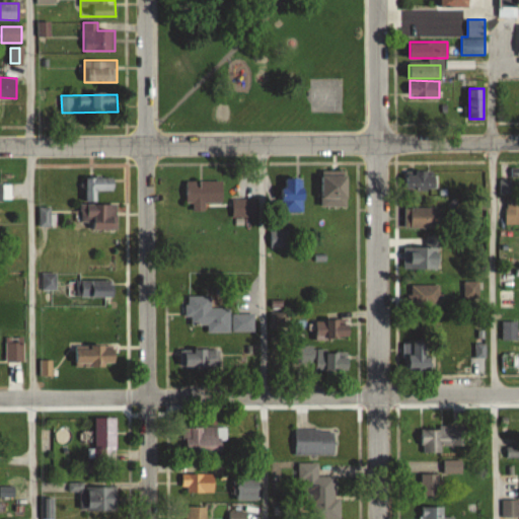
[(348,206),(348,169),(322,169),(322,206),(348,206)]
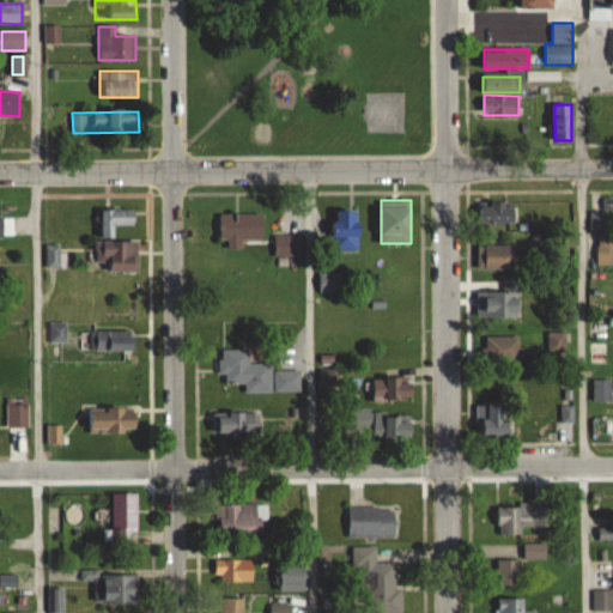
[(516,201),(479,201),(479,224),(516,224),(516,201)]
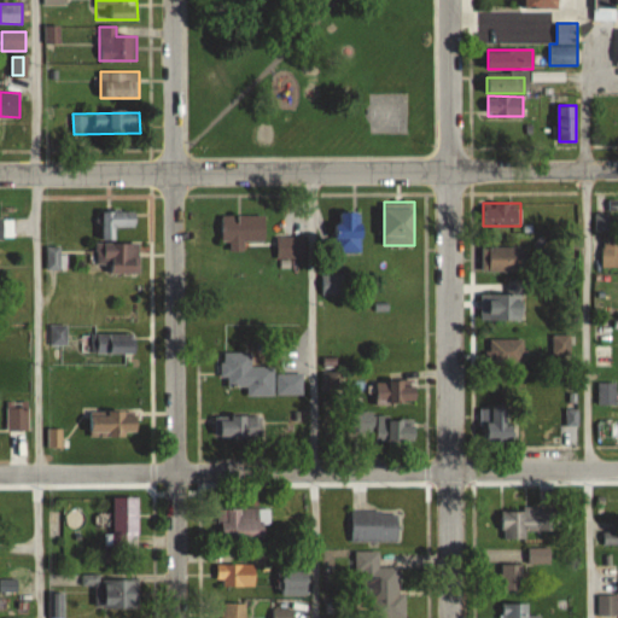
[(136,227),(136,210),(104,210),(104,239),(116,239),(116,227),(136,227)]
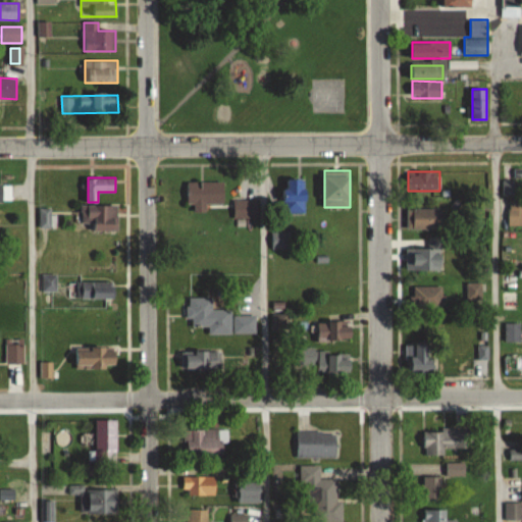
[(307,213),(307,178),(284,178),(284,213),(307,213)]
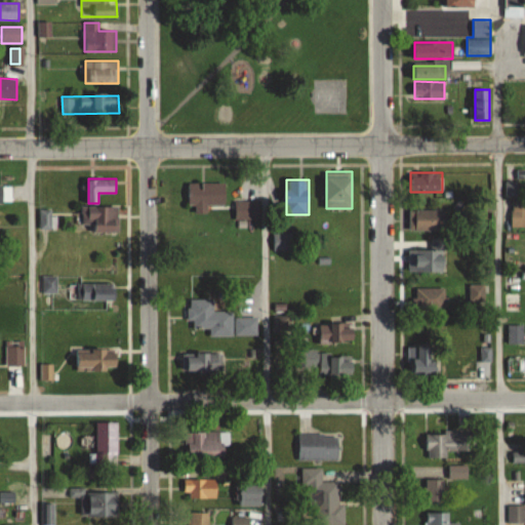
[(191,212),(208,212),(208,205),(226,205),(226,183),(191,183),(191,212)]
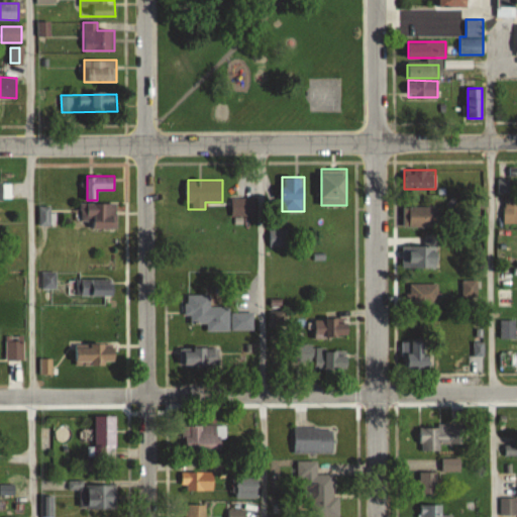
[(10,182),(0,182),(0,201),(10,201),(10,182)]
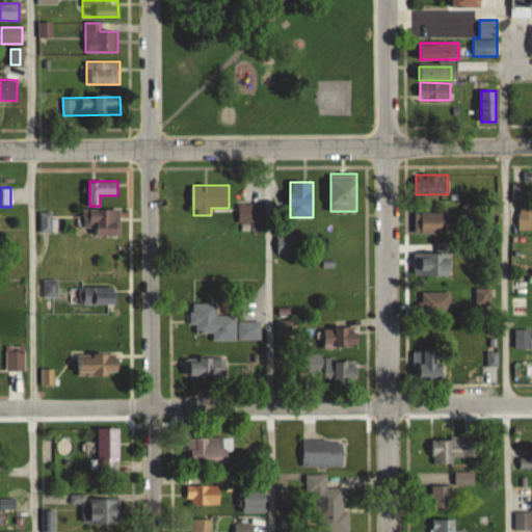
[(531,203),(521,204),(521,225),(531,224),(531,203)]
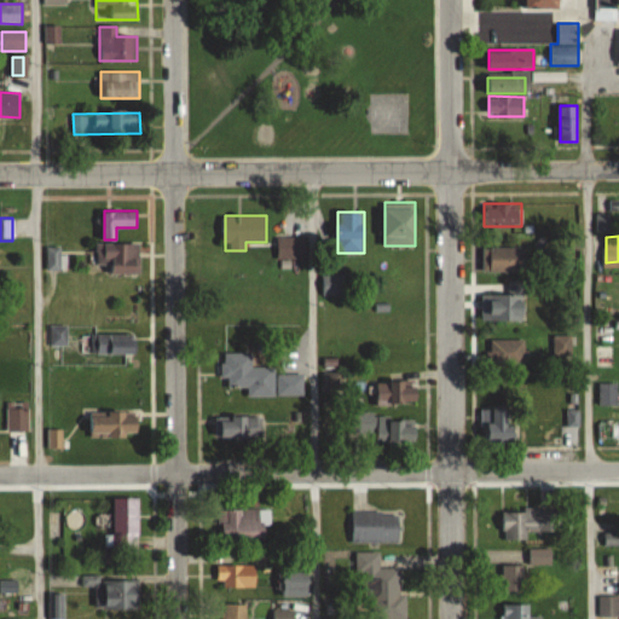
[(278,259),(308,259),(308,237),(278,237),(278,259)]
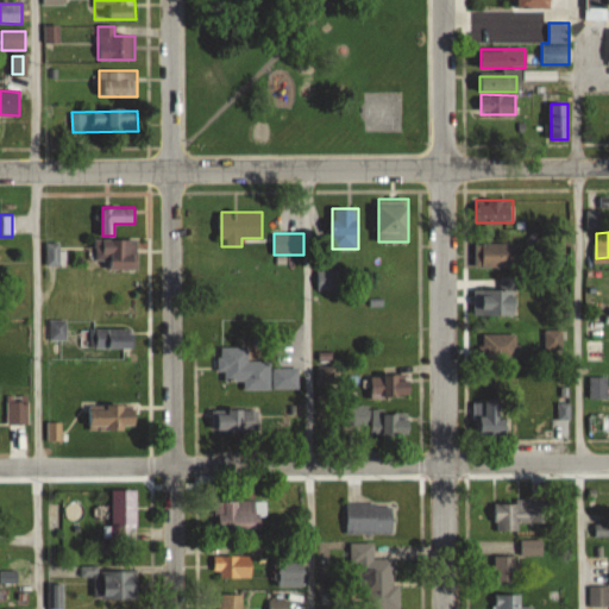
[(96,239),(96,269),(138,269),(138,239),(96,239)]
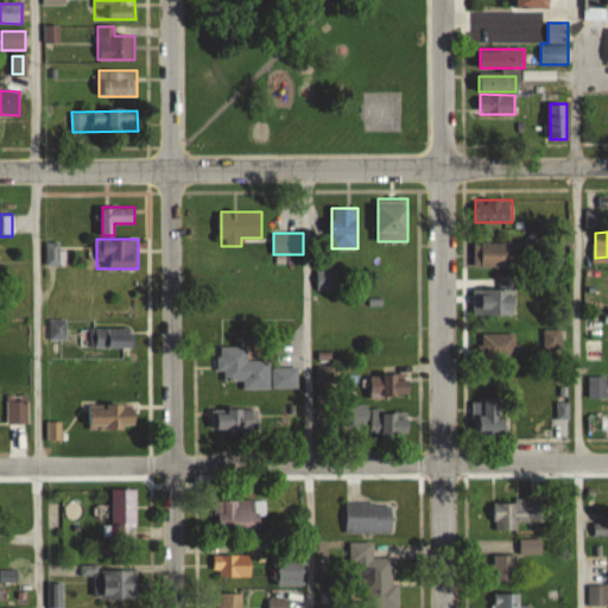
[(48,266),(62,266),(62,242),(48,242),(48,266)]
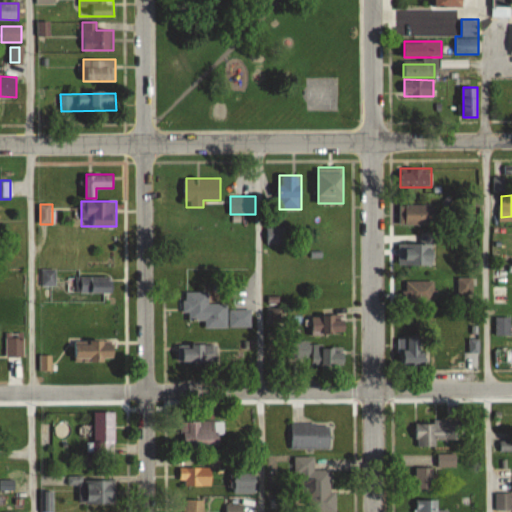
[(436,225),(436,204),(400,204),(400,225),(436,225)]
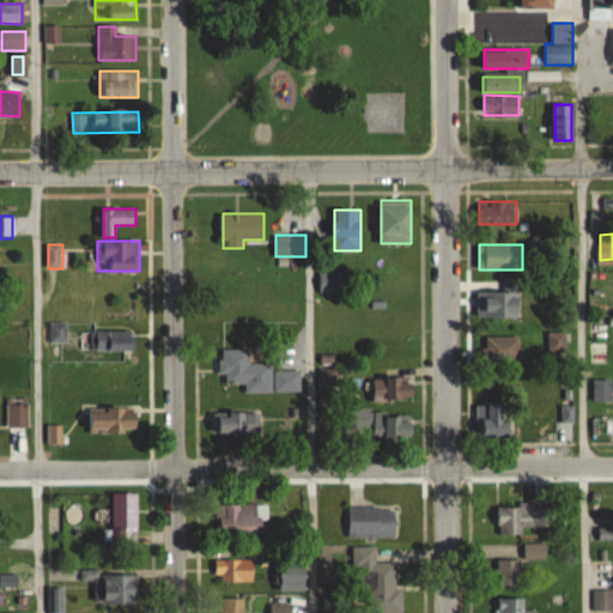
[(321,273),(321,291),(341,291),(341,273),(321,273)]
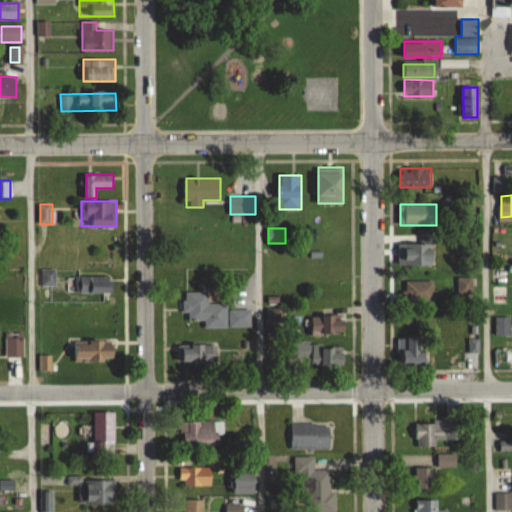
[(406,265),(434,265),(434,241),(406,241),(406,265)]
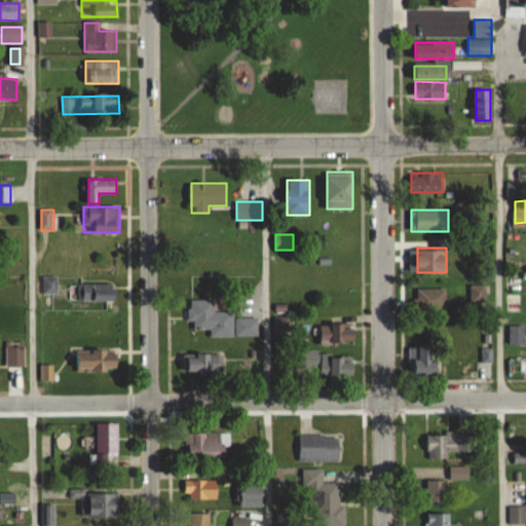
[(84,285),(84,301),(112,301),(112,285),(84,285)]
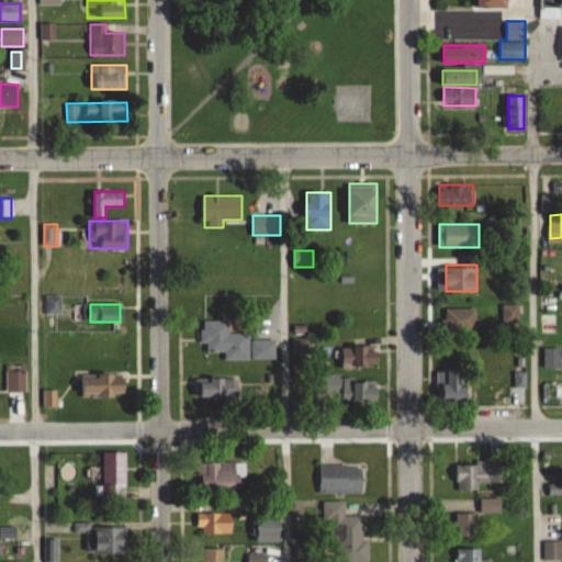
[(475,307),(446,307),(446,333),(475,333),(475,307)]
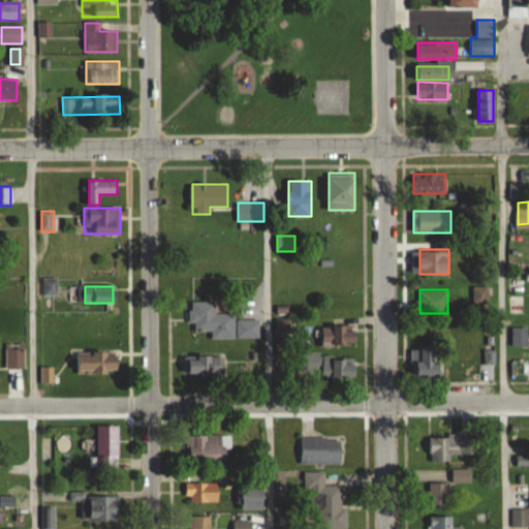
[(524,313),(524,296),(509,296),(509,313),(524,313)]
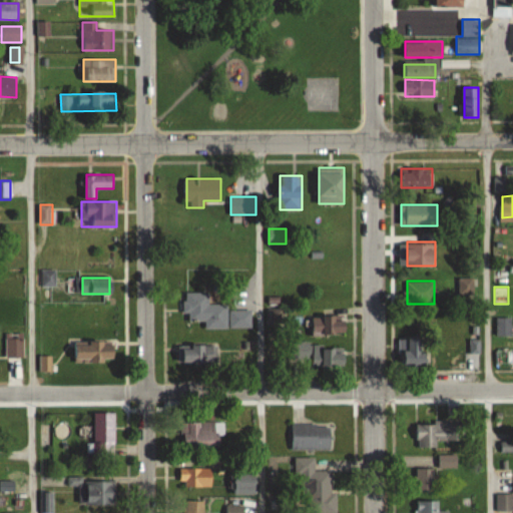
[(251,328),(251,310),(228,310),(228,304),(208,304),(208,293),(185,293),(185,320),(205,320),(205,328),(251,328)]
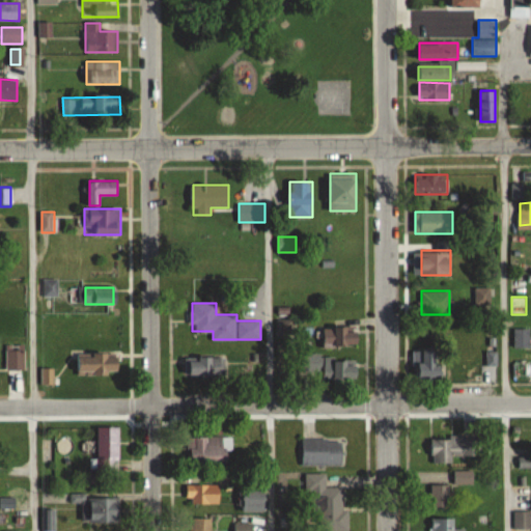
[(278,319),(278,340),(292,340),(292,320),(278,319)]
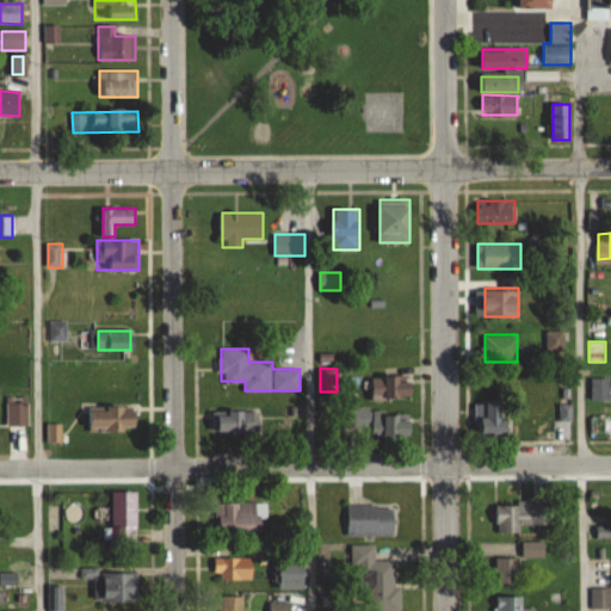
[(412,376),(374,376),(374,400),(412,400),(412,376)]
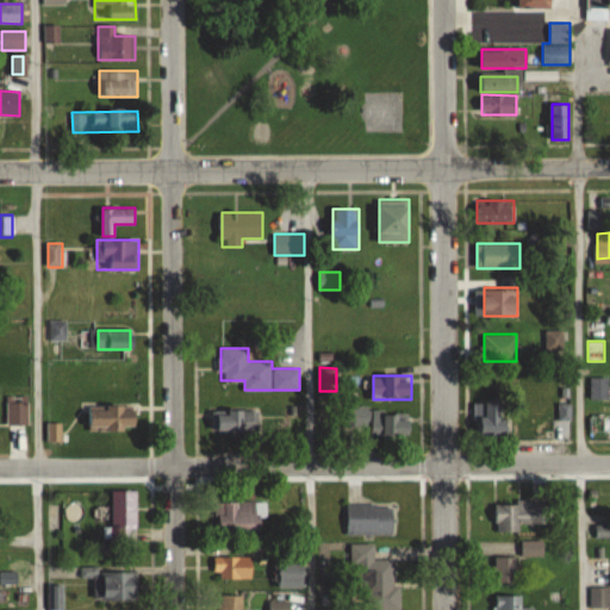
[(608,399),(608,377),(591,377),(591,399),(608,399)]
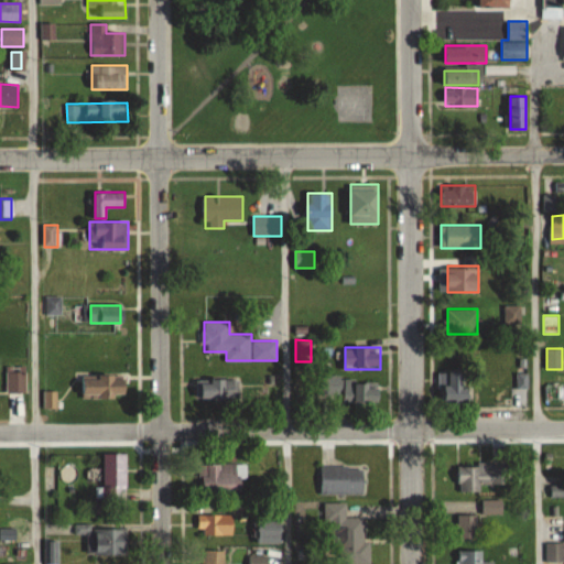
[(470,372),(446,372),(446,401),(470,401),(470,372)]
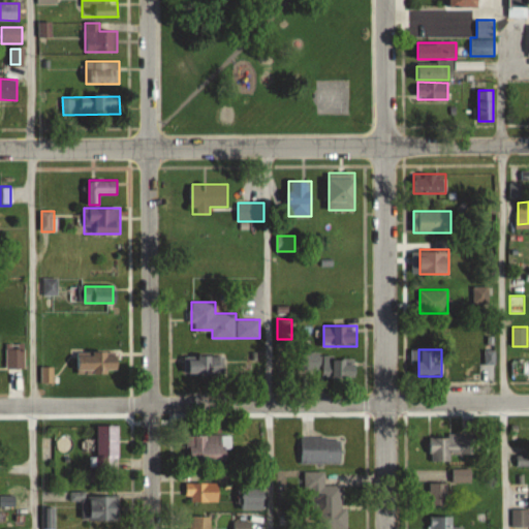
[(6,368),(24,368),(24,350),(6,350),(6,368)]
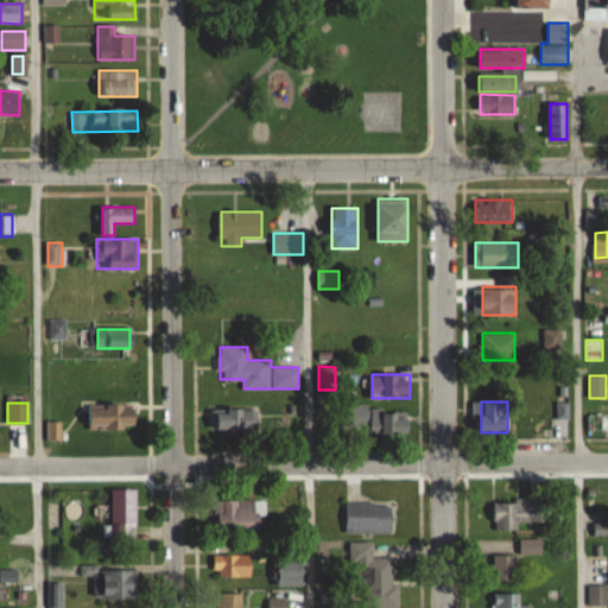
[(89,405),(89,429),(137,429),(137,404),(89,405)]
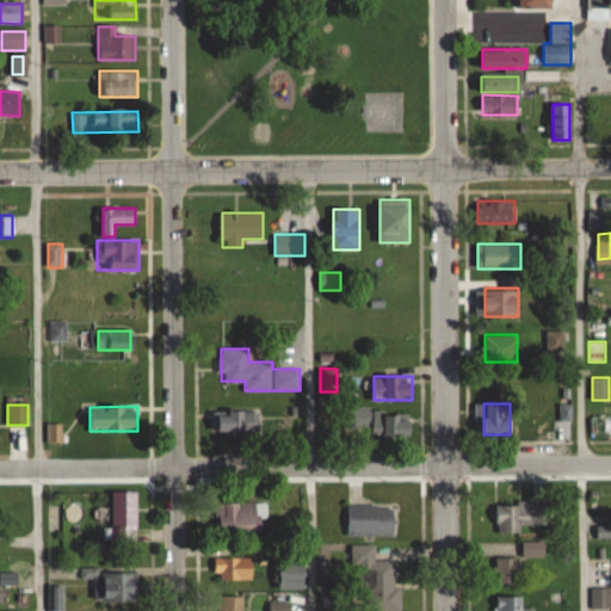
[(346,408),(346,429),(369,429),(369,408),(346,408)]
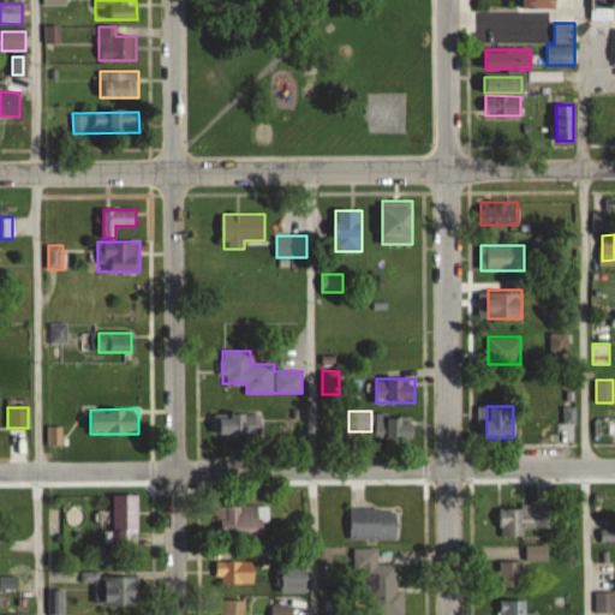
[(261,415),(215,413),(215,436),(261,436),(261,415)]
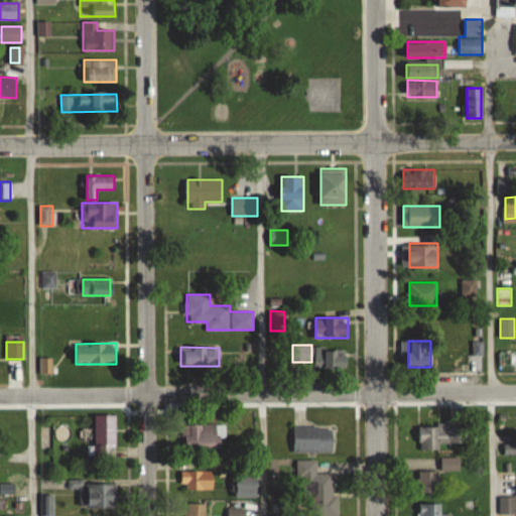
[(316,351),(315,369),(338,370),(338,351),(316,351)]
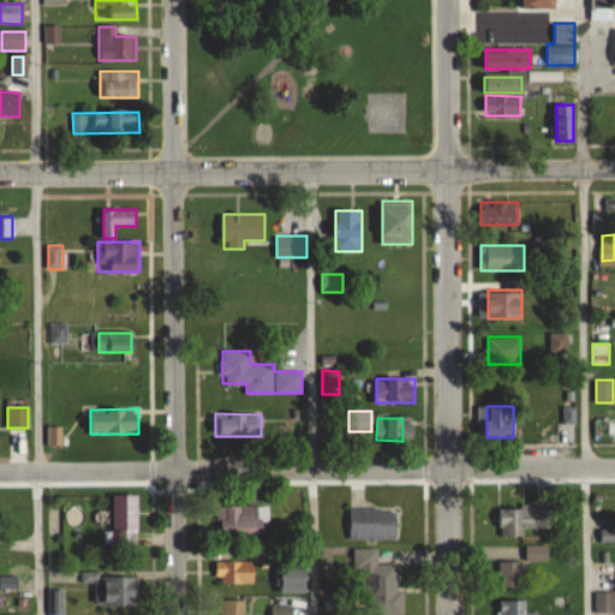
[(113,495),(113,544),(138,544),(138,495),(113,495)]
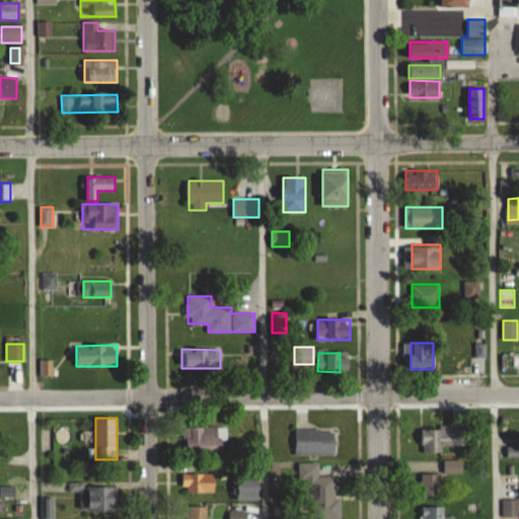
[(227,427),(187,427),(187,451),(227,451),(227,427)]
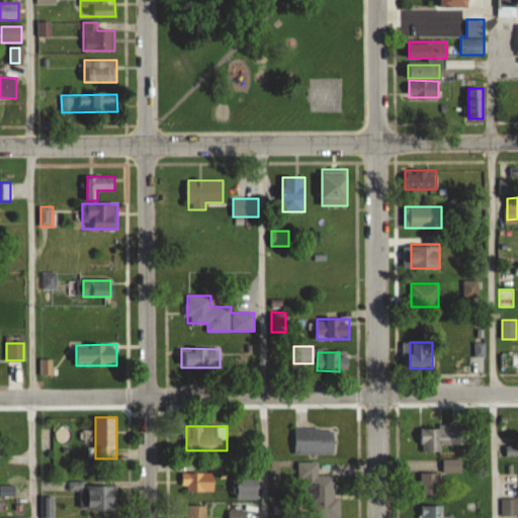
[(441,451),(441,444),(465,444),(465,428),(421,427),(421,451),(441,451)]
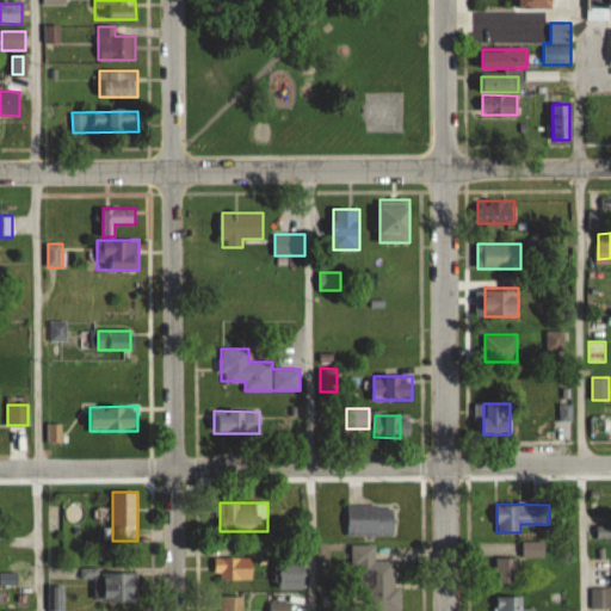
[(347,536),(395,536),(395,505),(347,505),(347,536)]
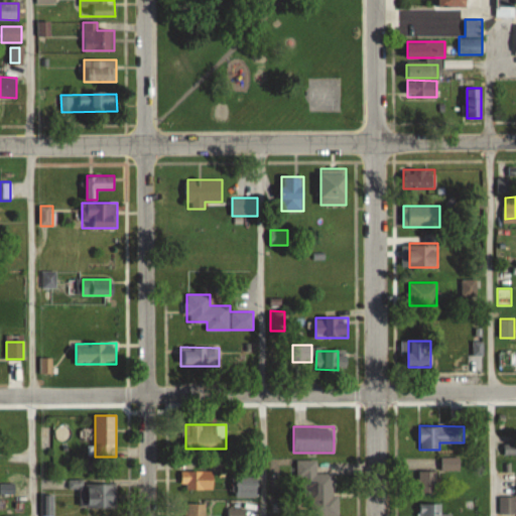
[(459,470),(459,459),(442,459),(442,470),(459,470)]
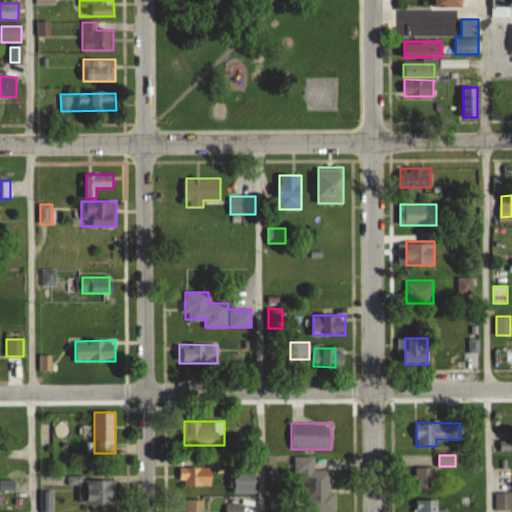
[(331,471),(315,470),(315,457),(294,456),(294,477),(307,478),(305,511),(336,511),(337,493),(331,493),(331,471)]
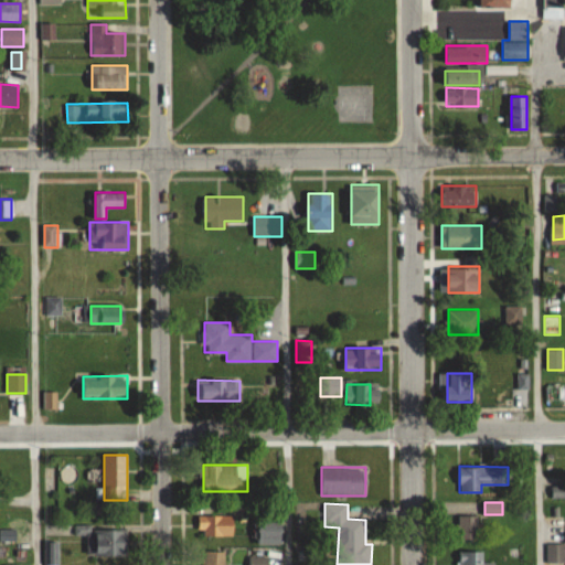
[(233,515),(199,515),(199,536),(233,536),(233,515)]
